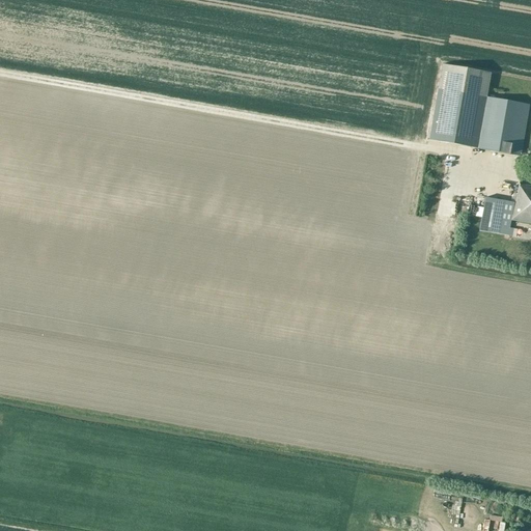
[(529,106),(486,99),(491,74),(441,64),(438,90),(428,141),(520,157),(529,106)]
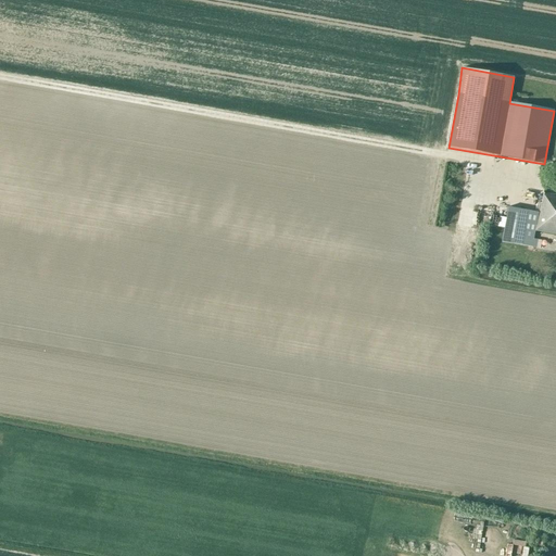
[(555,196),(544,193),(544,194),(542,194),(541,203),(539,204),(534,231),(555,235),(555,196)]
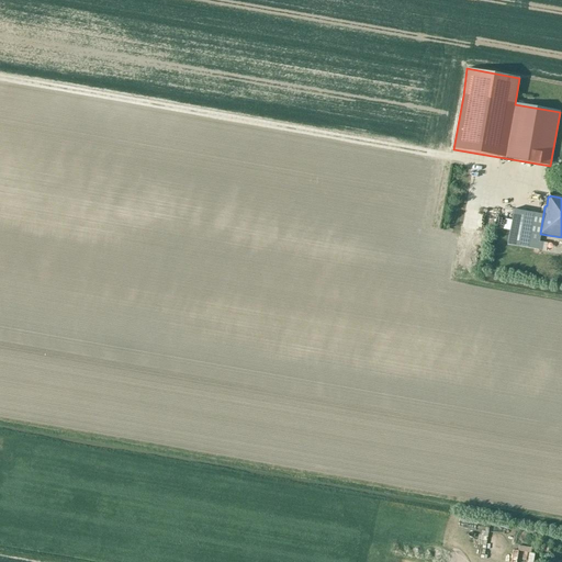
[(536,249),(539,233),(530,232),(534,213),(514,210),(507,245),(536,249)]
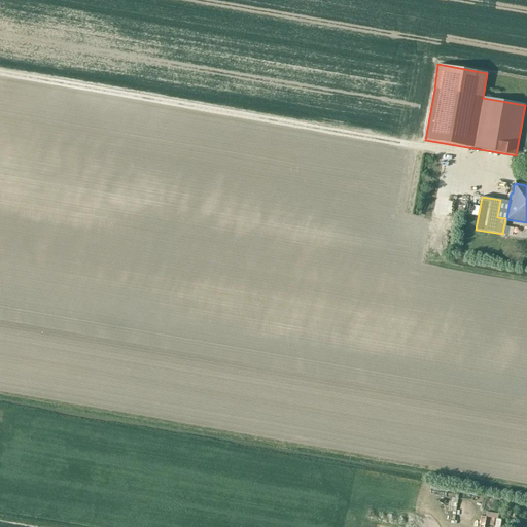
[(471,214),(479,216),(480,207),(472,205),(471,214)]
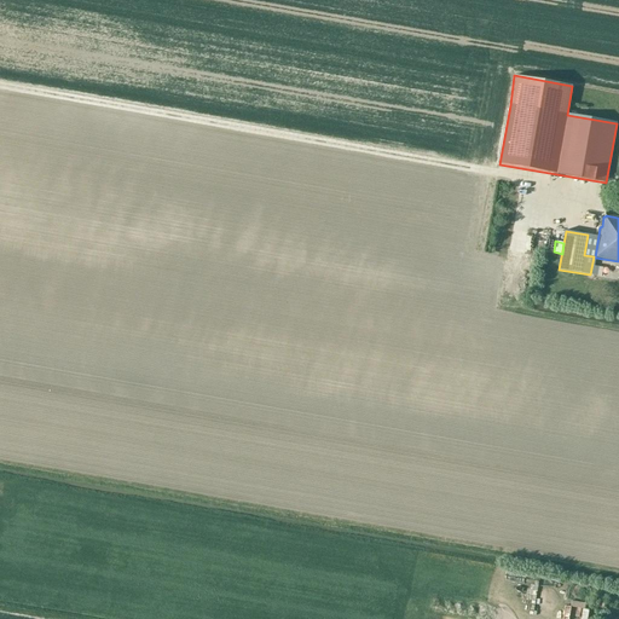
[(531,585),(534,577),(524,572),(520,582),(531,585)]
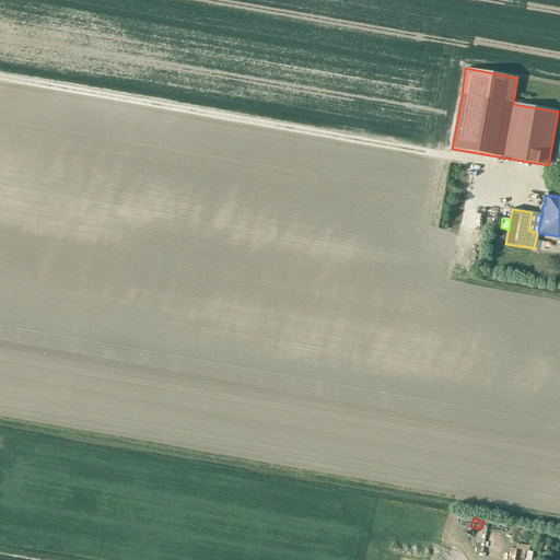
All buildings are outlined.
